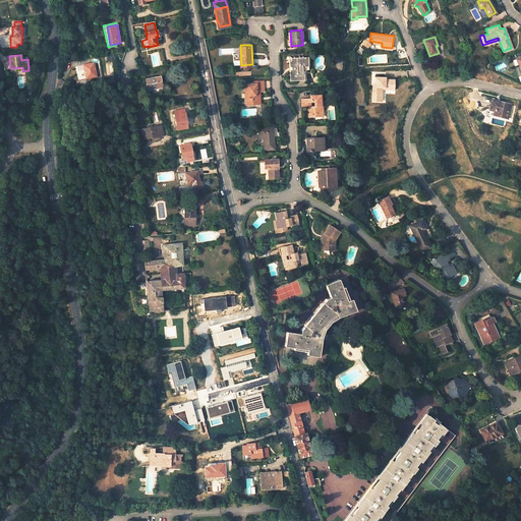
[(289,59),(290,79),(304,78),(304,72),(302,72),(302,62),(304,62),(304,63),(305,64),(306,64),(307,63),(308,62),(307,55),(291,56),(291,59),(289,59)]
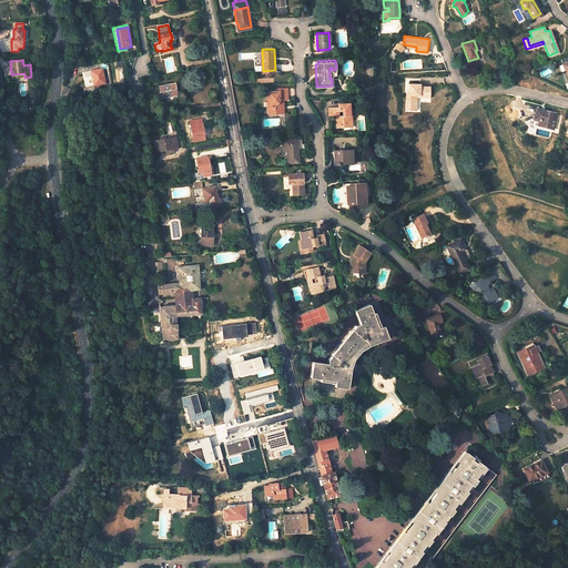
[(107,82),(103,62),(89,64),(90,70),(92,70),(94,84),(107,82)]
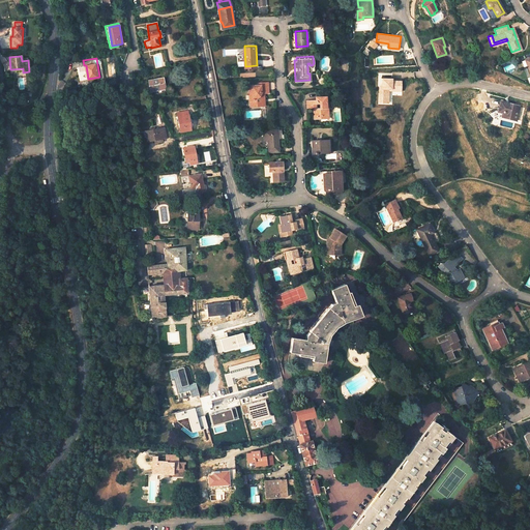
[(164,79),(148,81),(150,91),(166,89),(164,79)]
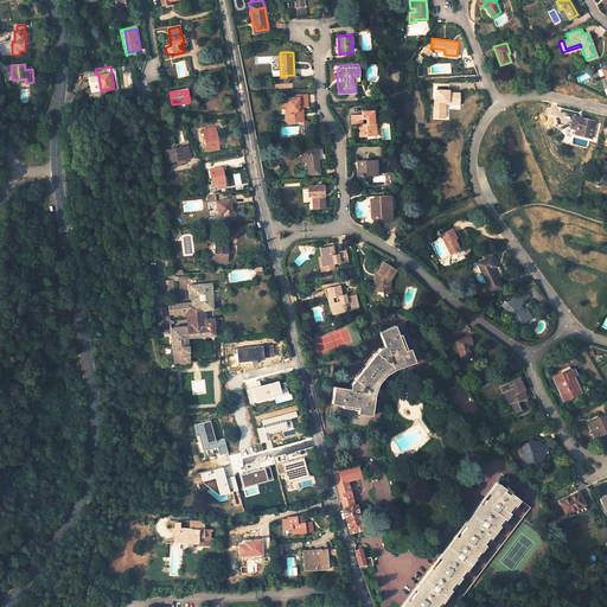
[(449,90),(438,90),(438,98),(435,98),(434,117),(442,117),(442,102),(449,102),(449,101),(460,101),(460,93),(449,93),(449,90)]
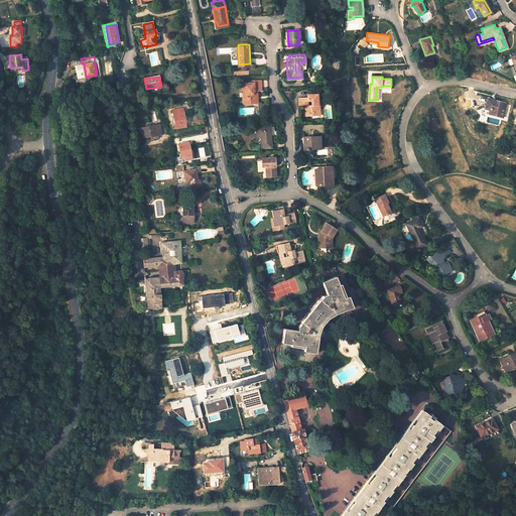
[(256,101),(256,89),(258,89),(262,89),(262,79),(251,79),(251,81),(243,82),(244,95),(245,95),(245,101),(251,101),(256,101)]
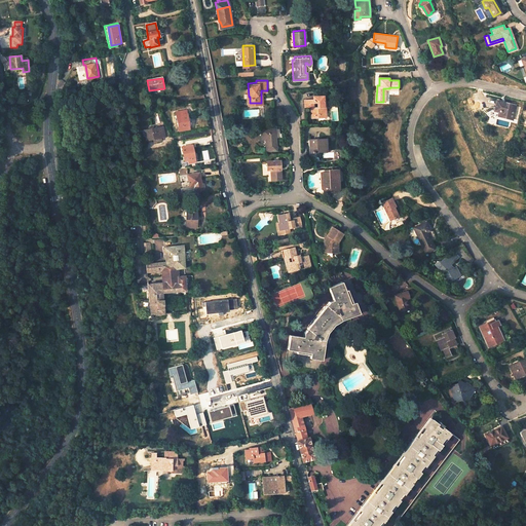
[(399,87),(389,87),(389,88),(383,88),(383,102),(385,102),(386,90),(399,90),(399,87)]
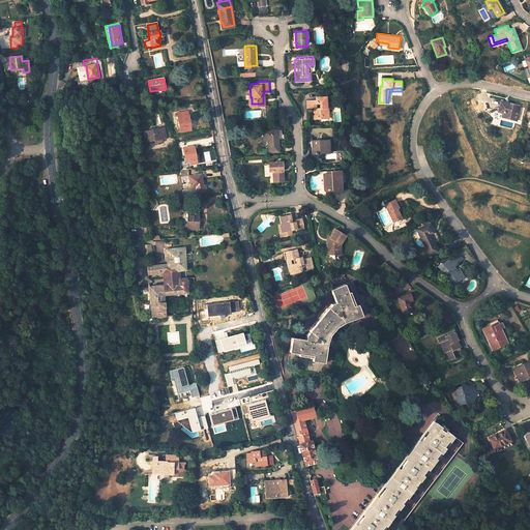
[(329,110),(328,106),(327,106),(326,100),(328,100),(328,95),(317,96),(317,98),(307,99),(307,107),(314,107),(315,115),(318,115),(318,117),(327,116),(327,111),(329,110)]
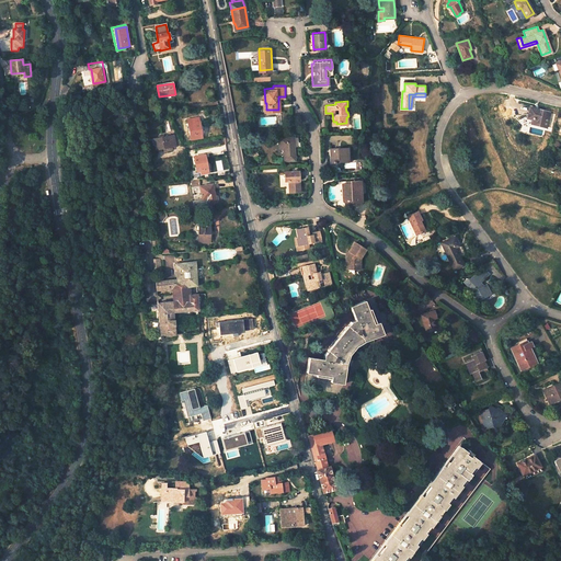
[(548,112),(528,107),(525,117),(530,118),(529,122),(545,126),(548,112)]
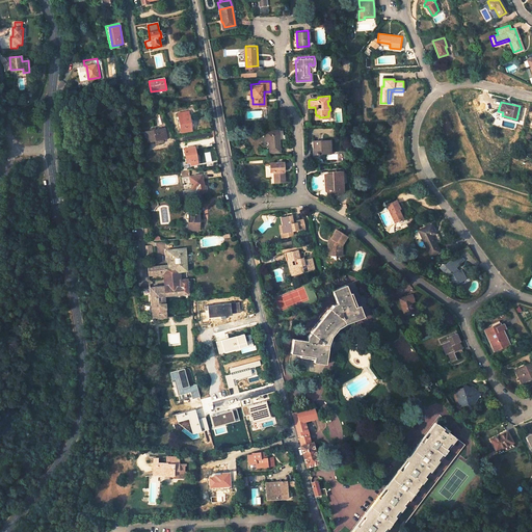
[(188,111),(178,113),(181,132),(192,130),(188,111)]
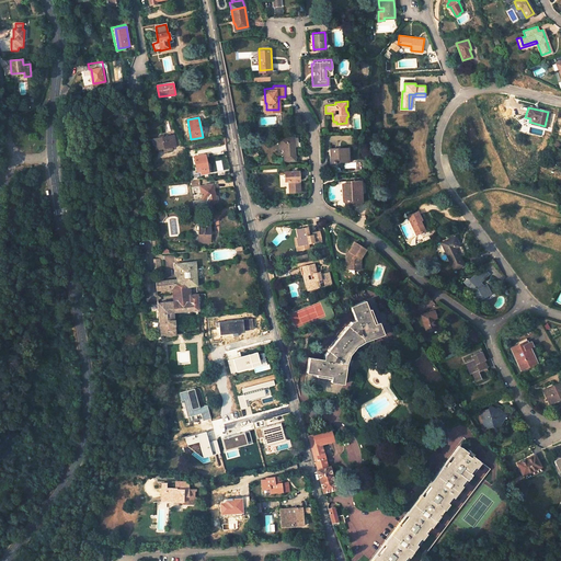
[(174,135),(155,138),(156,149),(163,148),(171,147),(176,146),(174,135)]
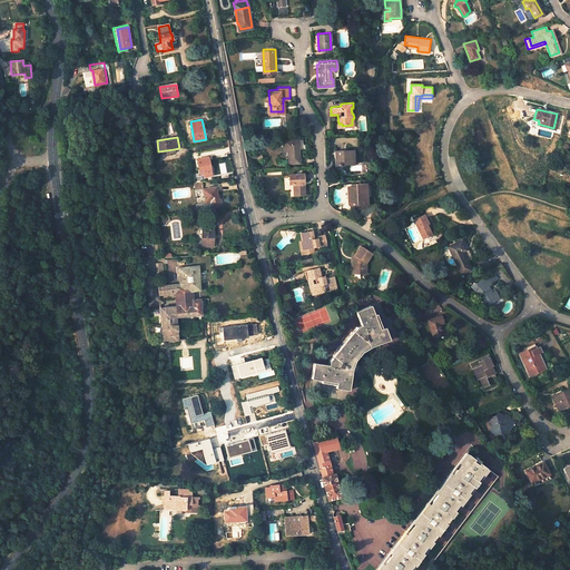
[(290,148),(291,157),(291,161),(303,160),(303,156),(301,156),(301,147),(305,146),(306,146),(306,141),(304,141),(304,137),(300,137),(286,138),(286,148),(290,148)]
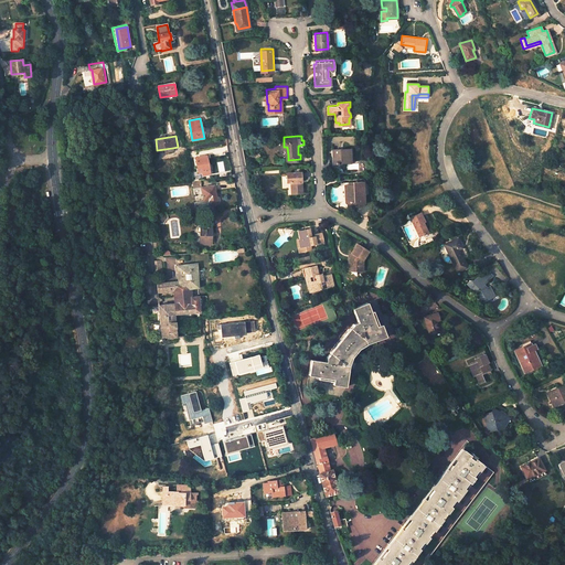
[(353,160),(352,147),(333,148),(334,161),(353,160)]
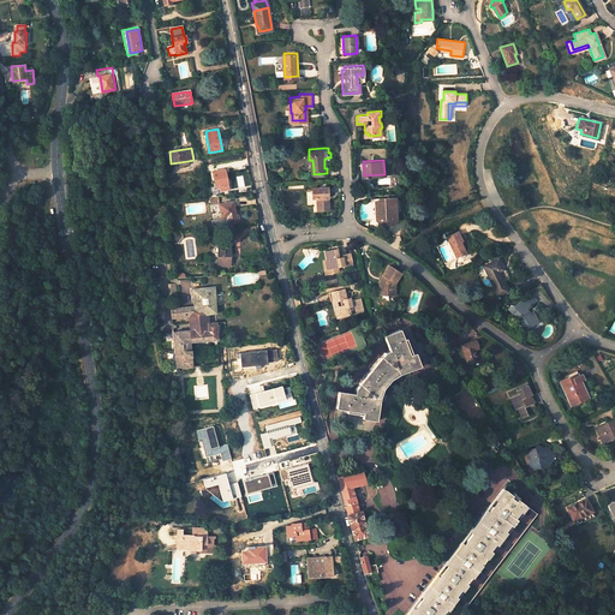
[(225,169),(213,171),(216,187),(220,187),(221,191),(228,190),(225,169)]
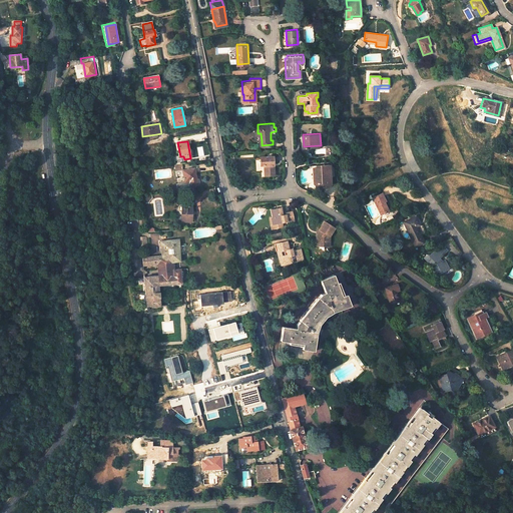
[(262,163),(265,163),(266,173),(276,173),(275,154),(261,155),(262,163)]
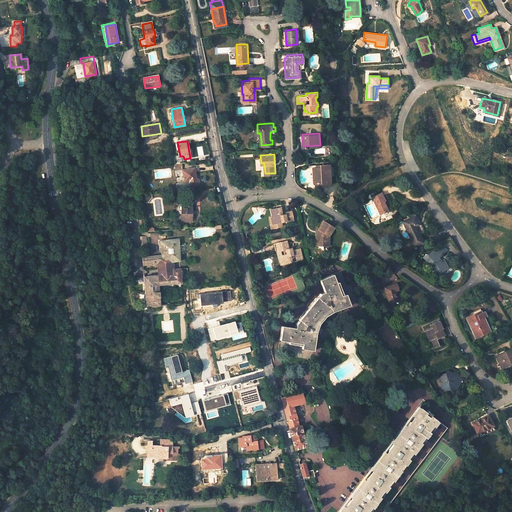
[(334,182),(333,162),(321,163),(321,165),(316,165),(314,166),(315,181),(319,181),(325,181),(326,183),(334,182)]
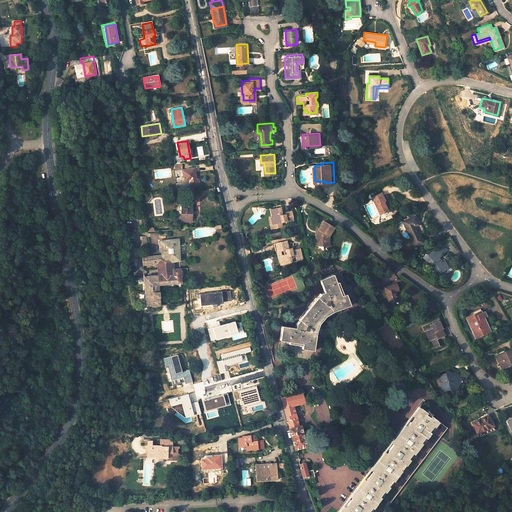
[(197,184),(194,168),(182,170),(183,175),(178,176),(180,187),(190,185),(197,184)]
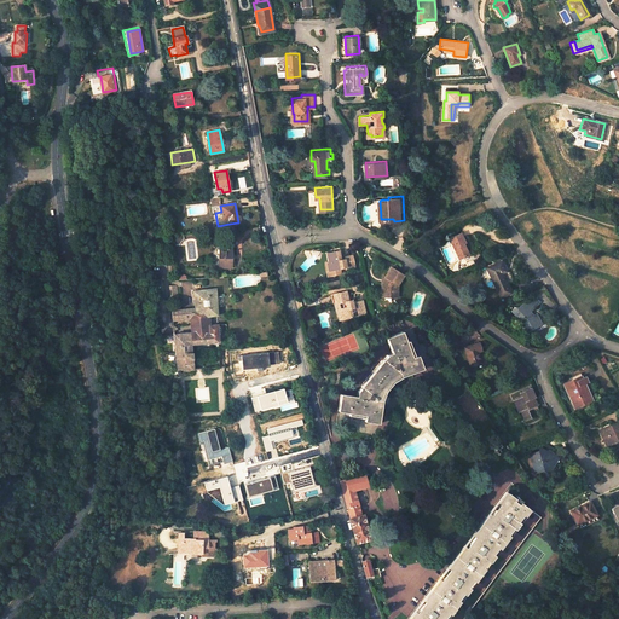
[(447,236),(458,256),(468,252),(462,241),(464,239),(460,231),(447,236)]
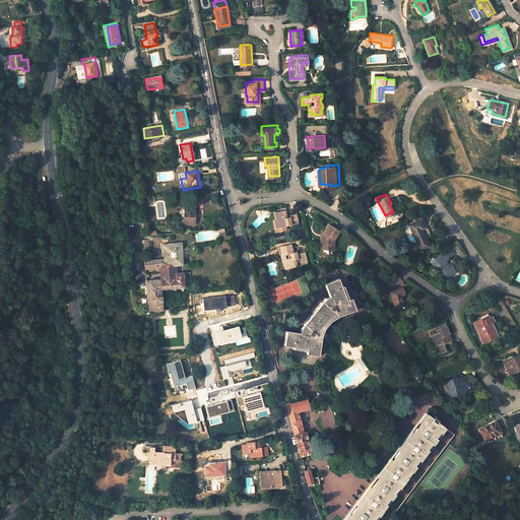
[(195,224),(195,205),(186,205),(186,209),(185,209),(185,224),(195,224)]
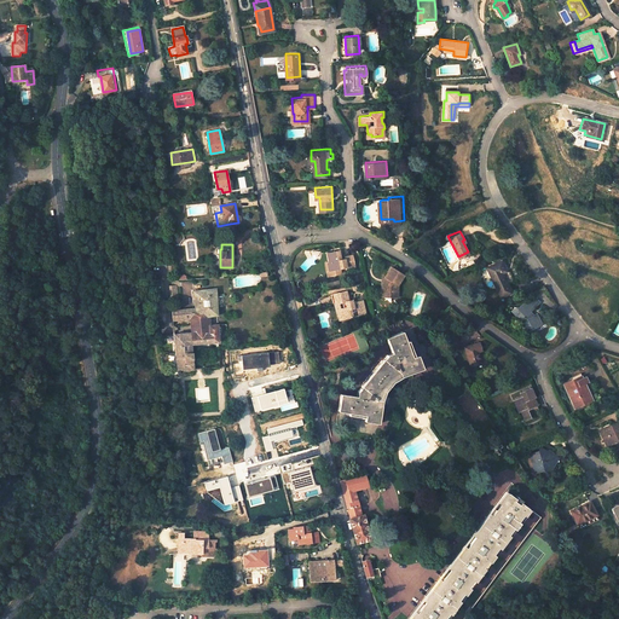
[(333,272),(341,271),(340,267),(340,266),(346,265),(347,266),(356,265),(353,253),(345,255),(345,256),(341,258),(341,255),(340,248),(328,250),(329,260),(327,260),(328,268),(331,267),(333,272)]
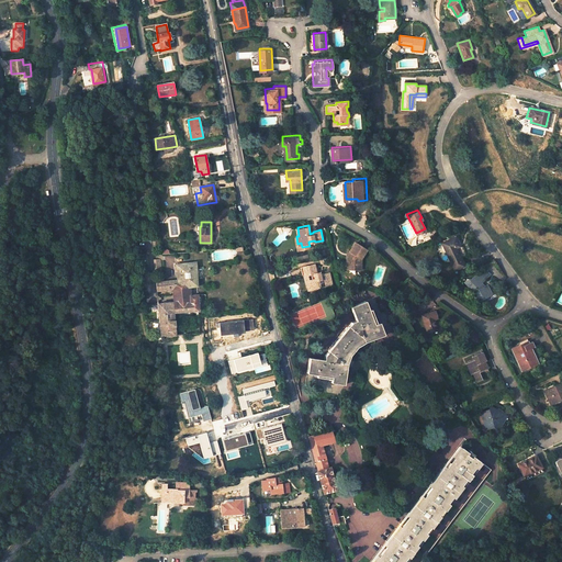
[(293,249),(302,247),(301,243),(298,244),(296,236),(291,237),(293,249)]
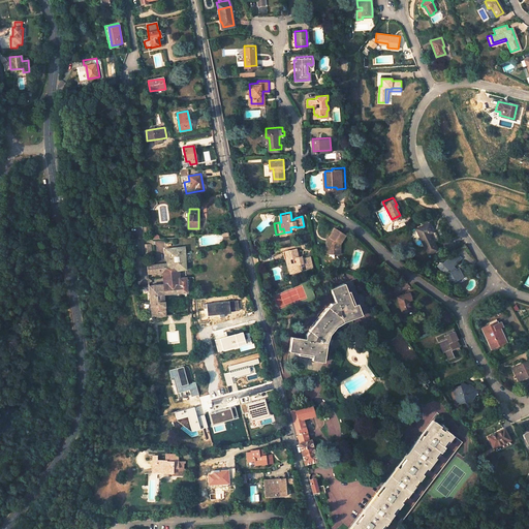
[(417,229),(426,248),(429,255),(437,251),(434,244),(430,235),(429,232),(432,231),(429,224),(417,229)]
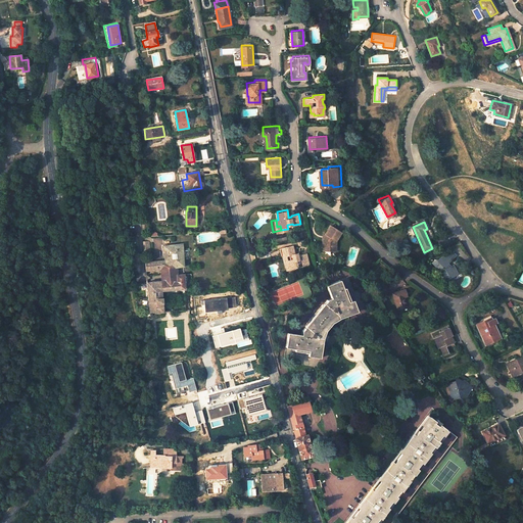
[(329,228),(325,236),(327,237),(326,240),(323,240),(323,249),(327,249),(327,252),(332,252),(332,246),(336,246),(336,242),(341,234),(329,228)]
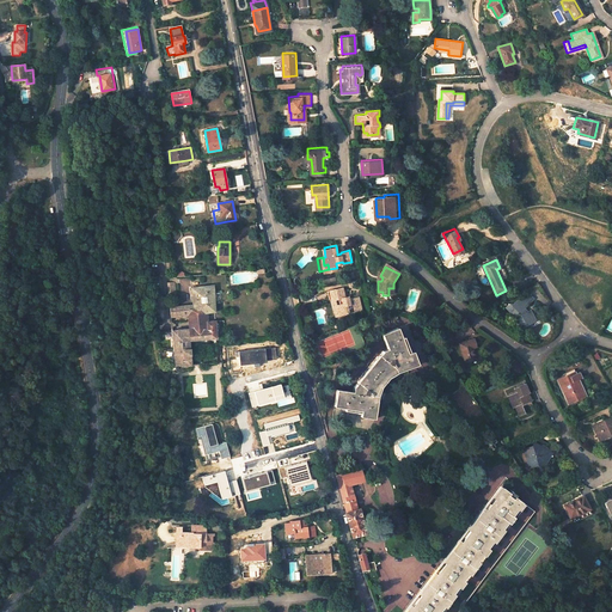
[(215,311),(214,286),(193,288),(194,305),(195,313),(207,312),(215,311)]
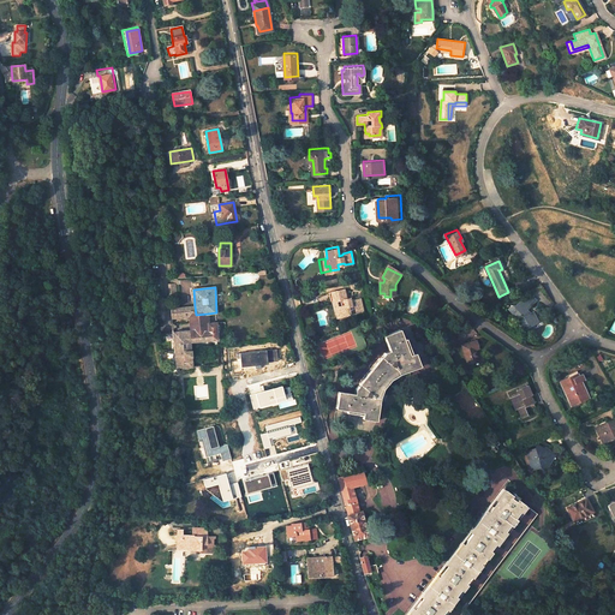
[(340,300),(341,305),(338,306),(340,316),(344,316),(351,314),(348,306),(354,305),(356,312),(364,311),(362,303),(360,300),(360,298),(353,300),(352,300),(351,297),(347,298),(345,288),(332,292),(334,300),(334,302),(340,300)]
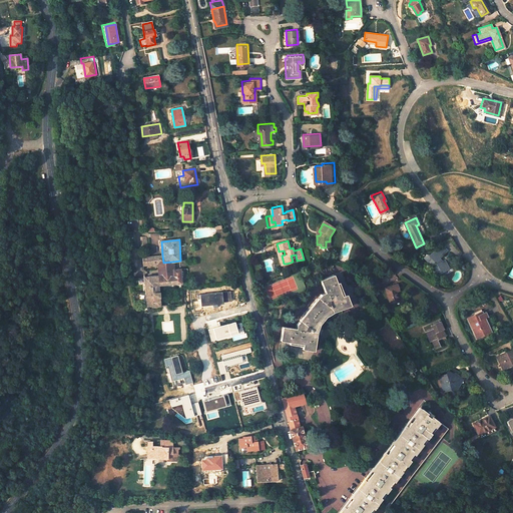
[(427,255),(423,259),(430,269),(434,266),(435,268),(433,270),(437,278),(449,271),(445,263),(441,264),(438,261),(446,252),(443,249),(440,252),(438,250),(435,253),(434,252),(428,258),(427,255)]
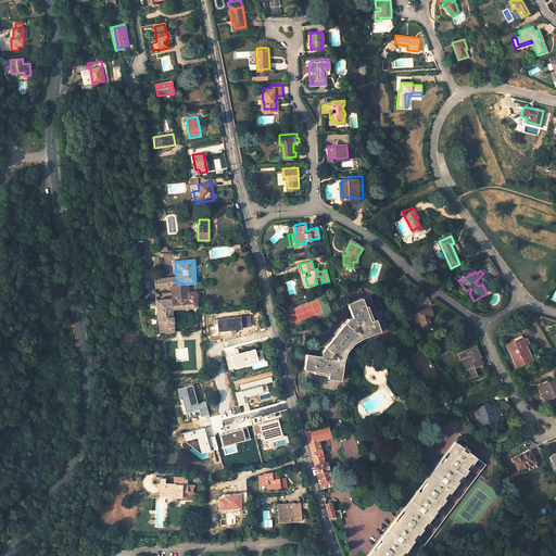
[(176,277),(154,279),(155,287),(171,286),(177,285),(176,277)]
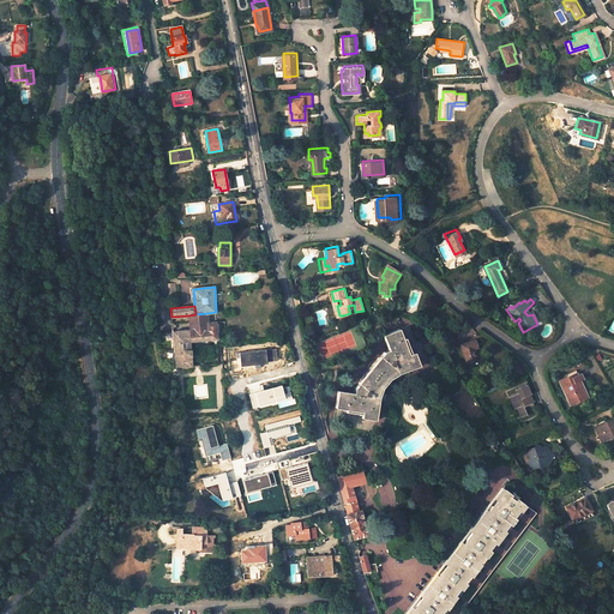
[(188,315),(188,330),(208,329),(206,323),(208,323),(208,313),(196,314),(188,315)]
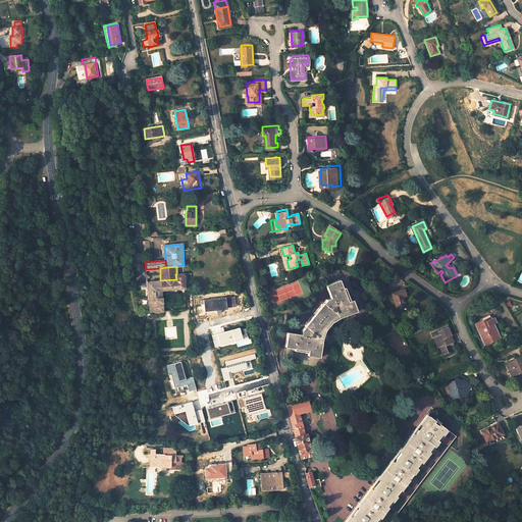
[(147,281),(149,315),(152,315),(152,312),(166,312),(165,292),(185,292),(184,274),(176,274),(175,274),(176,279),(160,280),(147,281)]
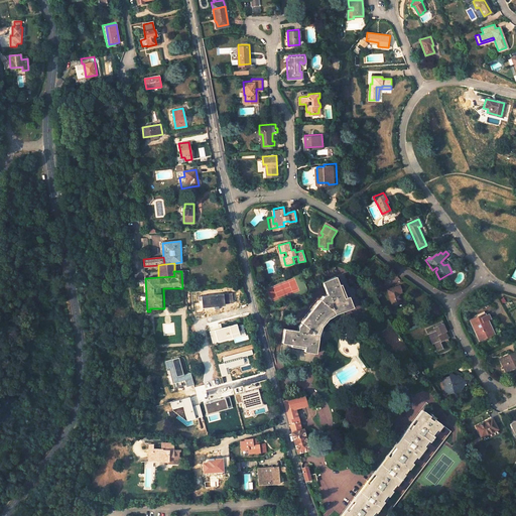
[(344,298),(335,277),(321,282),(327,295),(323,296),(319,300),(319,299),(301,323),(299,327),(298,331),(284,329),(281,343),(304,347),(303,352),(315,354),(317,344),(315,344),(316,338),(314,338),(314,334),(318,330),(317,328),(329,314),(330,315),(334,310),(337,309),(338,311),(343,309),(344,311),(353,307),(348,296),(344,298)]
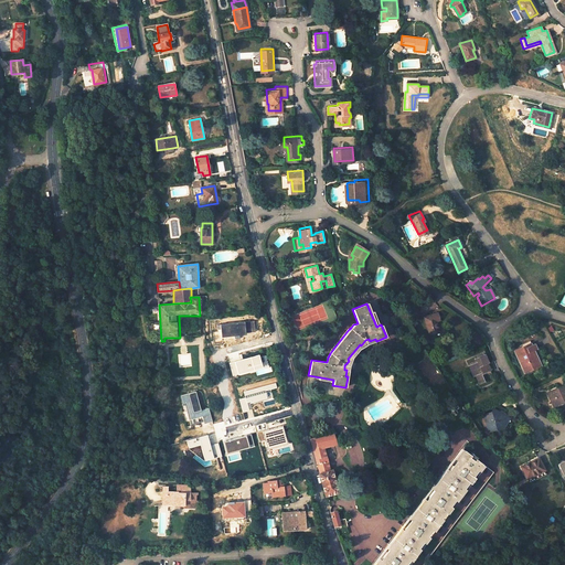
[(424,318),(429,334),(439,331),(436,321),(439,320),(438,313),(424,318)]
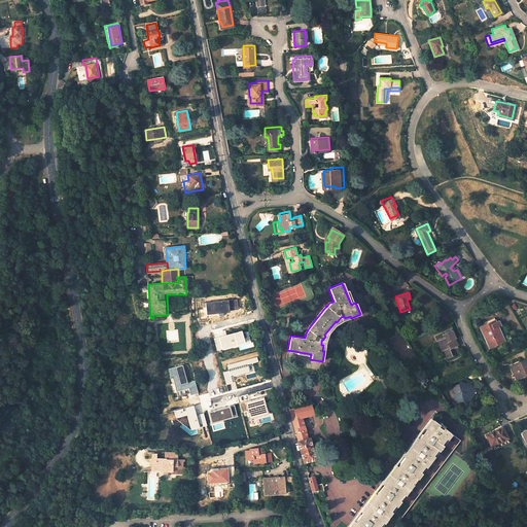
[(492,321),(481,326),(490,347),(507,339),(501,324),(505,322),(503,318),(493,322),(492,321)]
